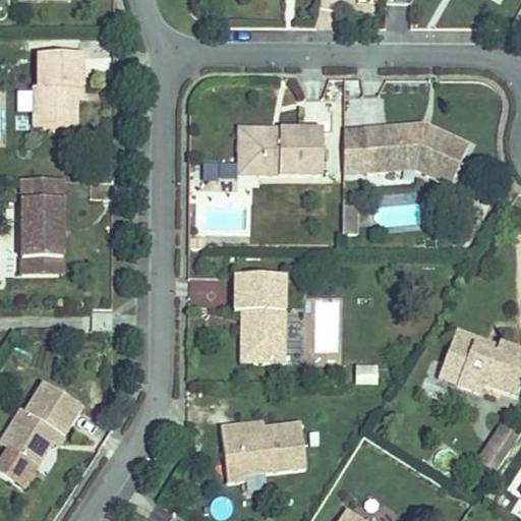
[(4,0),(5,14),(48,13),(47,0),(4,0)]
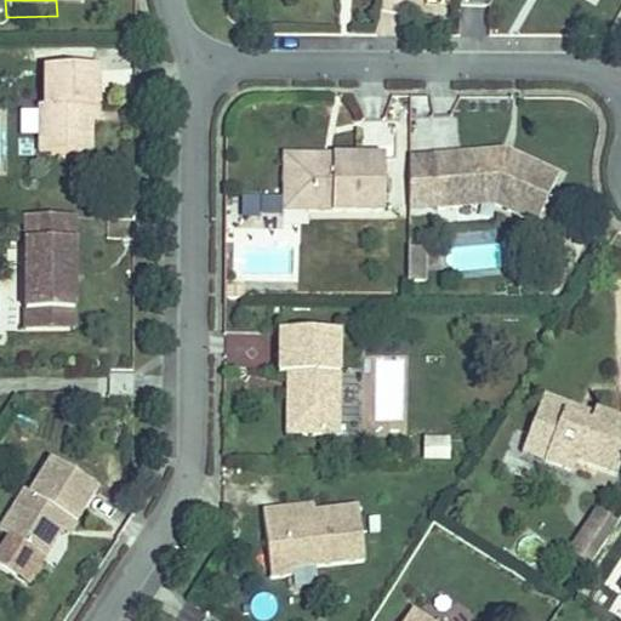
[(75,89),(24,86),(23,124),(17,124),(16,151),(7,151),(7,170),(60,172),(61,142),(73,142),(75,89)]
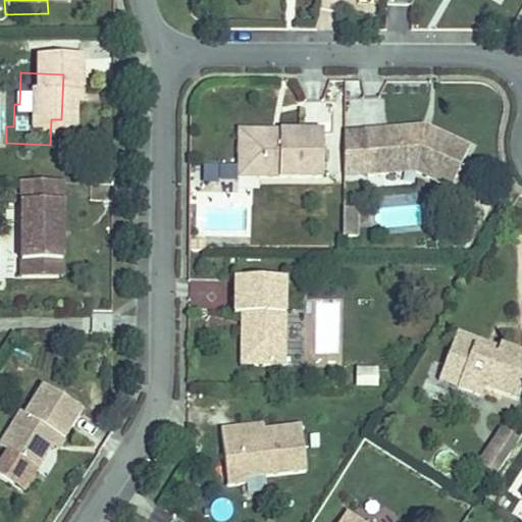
[(323,100),(321,127),(343,129),(345,102),(323,100)]
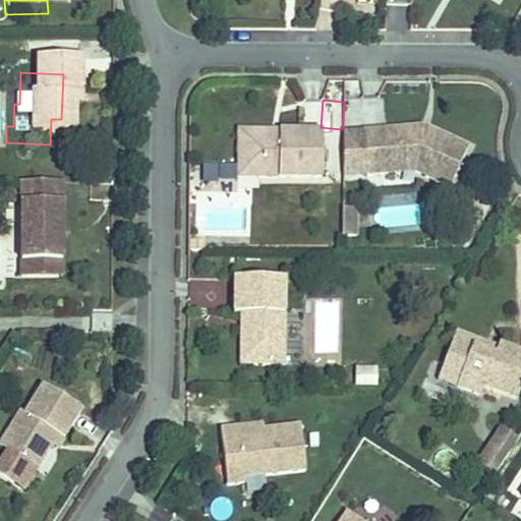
[(295,190),(296,143),(250,143),(250,155),(240,155),(240,143),(210,143),(210,180),(231,180),(231,190),(295,190)]
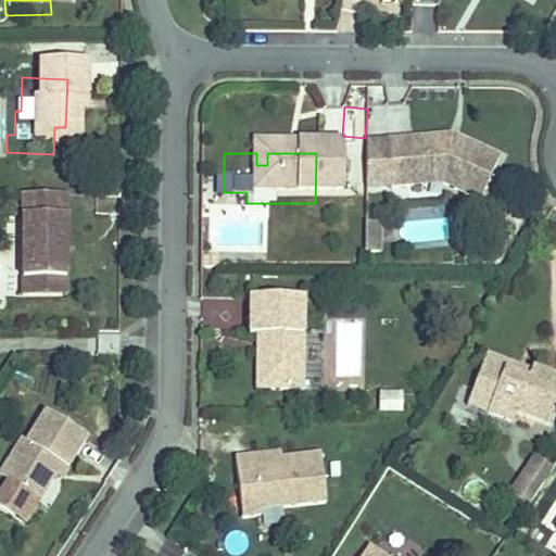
[(267,153),(256,153),(256,165),(267,165),(267,153)]
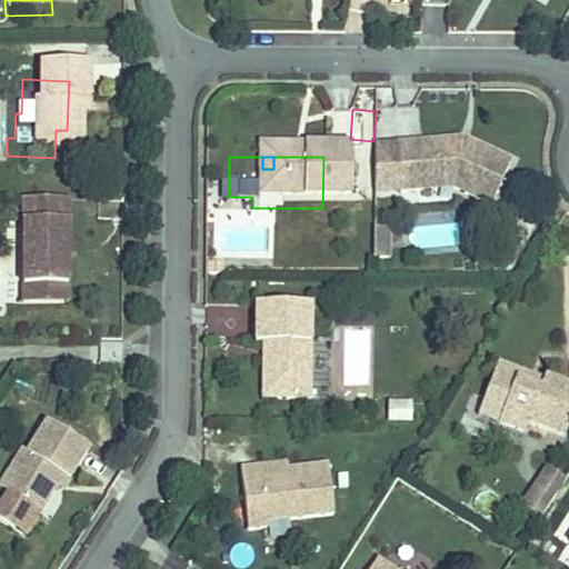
[(432,160),(369,161),(369,206),(382,206),(382,197),(418,198),(418,207),(426,207),(460,227),(480,187),(432,160)]
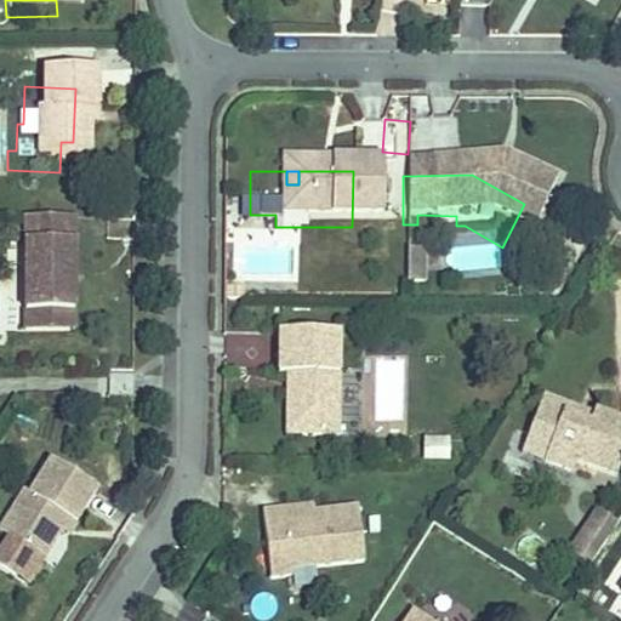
[(275,215),(250,215),(250,227),(275,227),(275,215)]
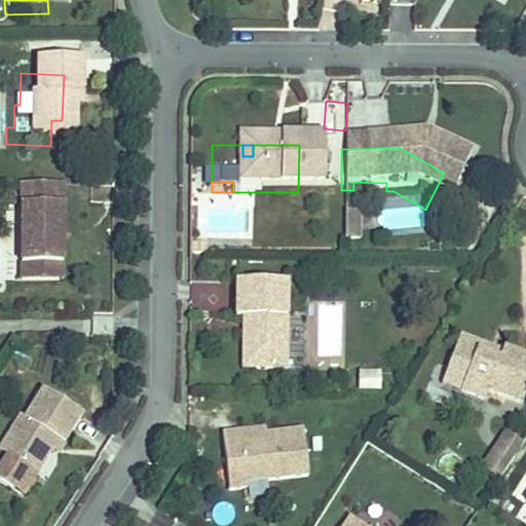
[(386,183),(353,182),(353,190),(386,191),(386,183)]
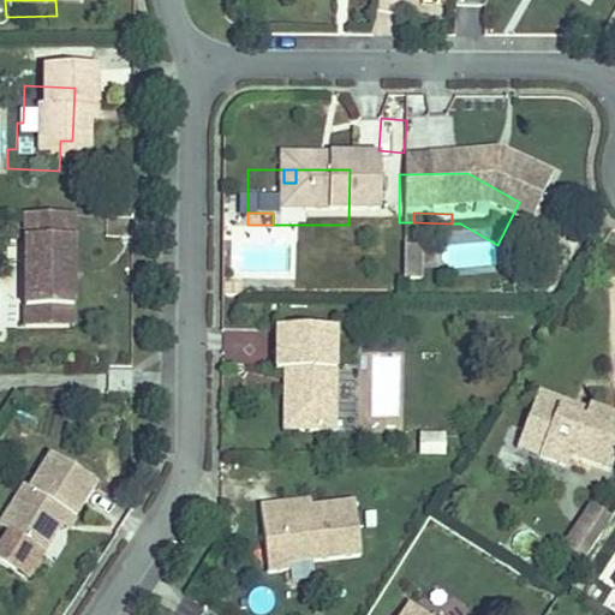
[(48,239),(0,239),(0,327),(48,328),(48,239)]
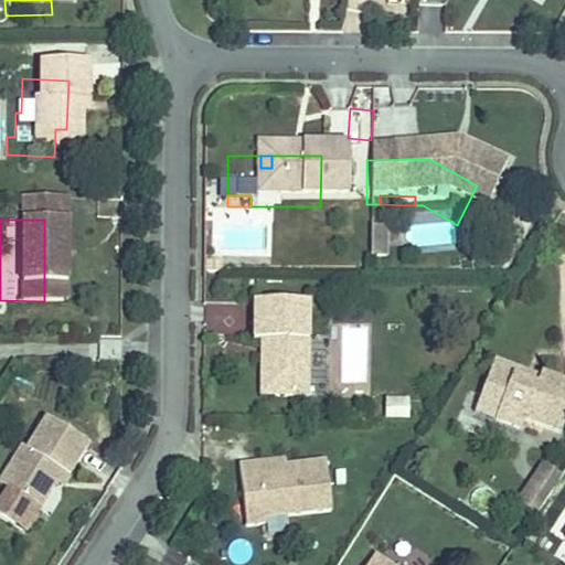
[(386,259),(386,230),(371,230),(371,259),(386,259)]
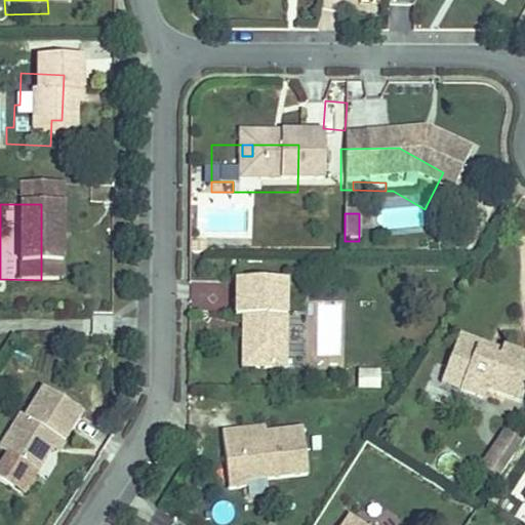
[(266,298),(215,298),(215,334),(223,334),(223,341),(227,341),(227,351),(223,351),(223,386),(266,386),(266,298)]
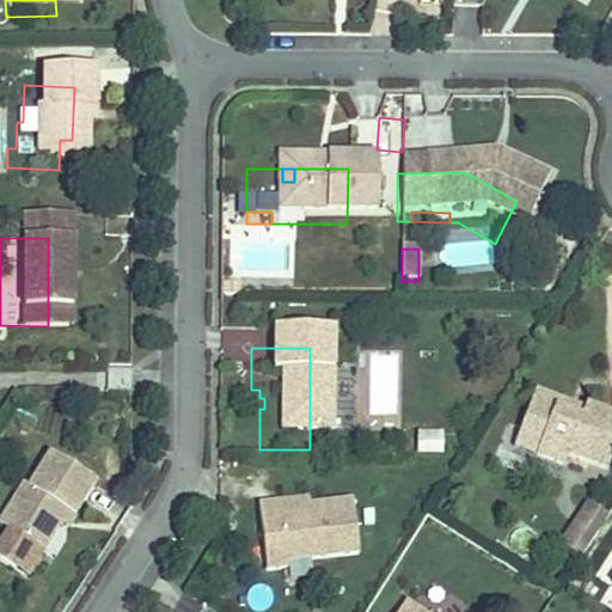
[(356,416),(359,379),(340,378),(336,415),(356,416)]
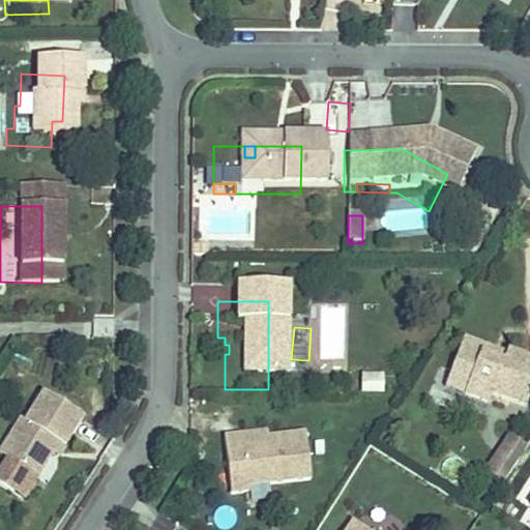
[(437,356),(423,395),(443,402),(440,412),(465,420),(467,411),(502,423),(517,380),(481,367),(480,371),(477,379),(464,374),(466,366),(437,356)]
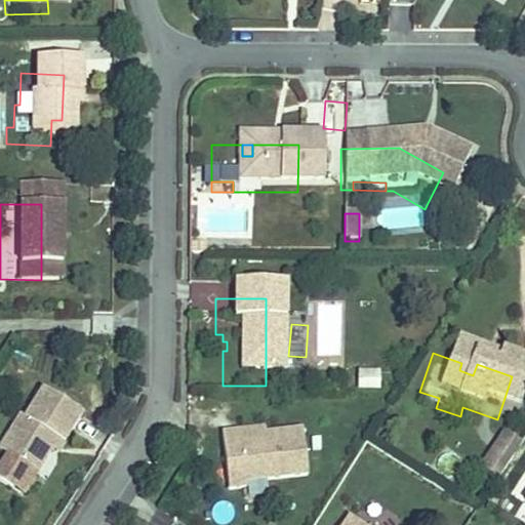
[(476,367),(461,363),(459,370),(473,375),(476,367)]
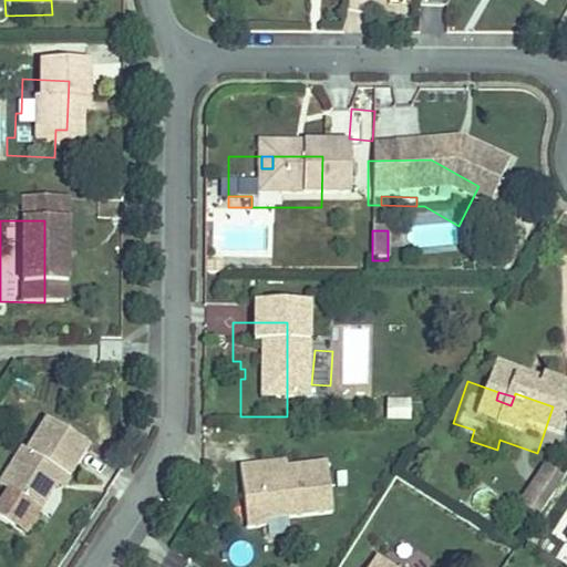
[(474,430),(453,423),(450,433),(471,441),(474,430)]
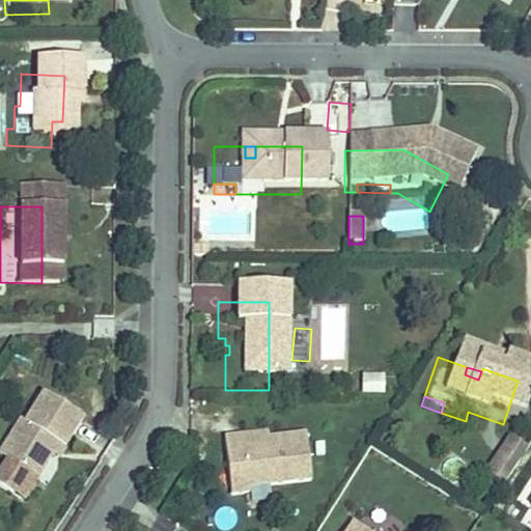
[(62,442),(17,410),(0,432),(0,490),(12,499),(33,469),(39,460),(46,465),(62,442)]
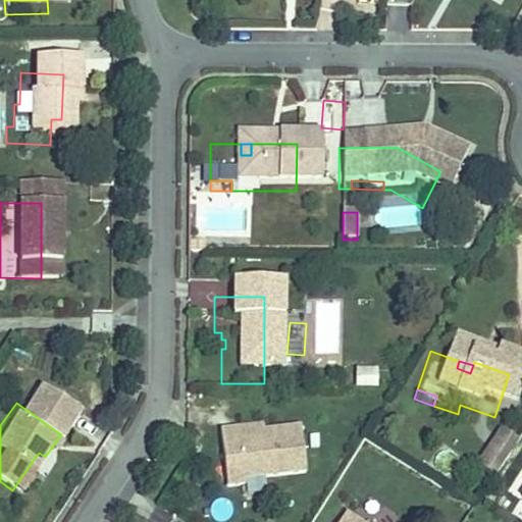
[(501,426),(480,464),(498,474),(519,436),(501,426)]
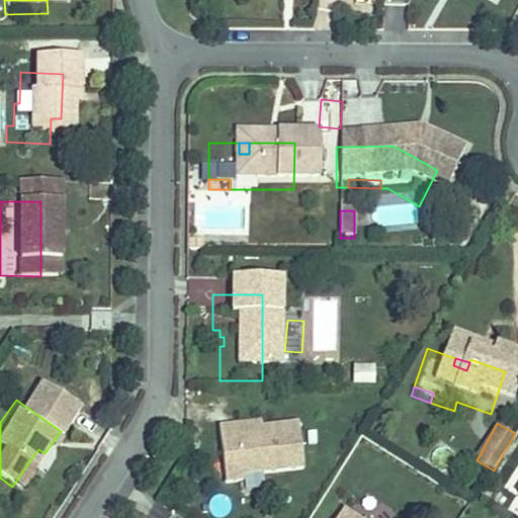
[(273,490),(273,447),(240,447),(217,447),(217,437),(198,437),(199,495),(220,495),(220,491),(273,490)]
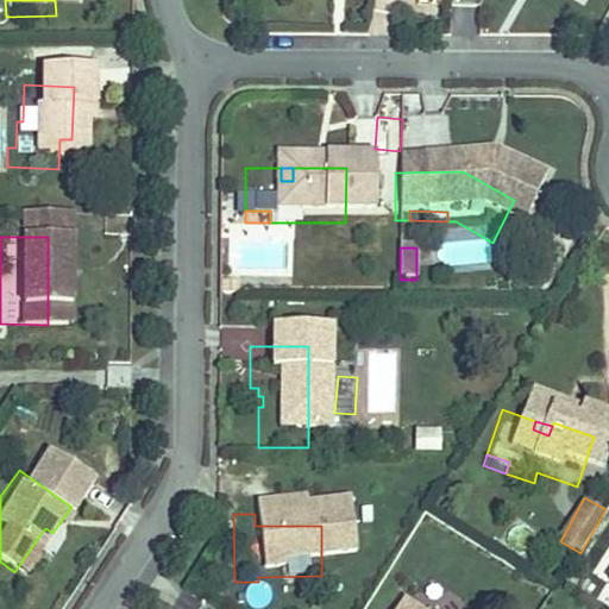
[(282,514),(255,514),(255,526),(282,526),(282,514)]
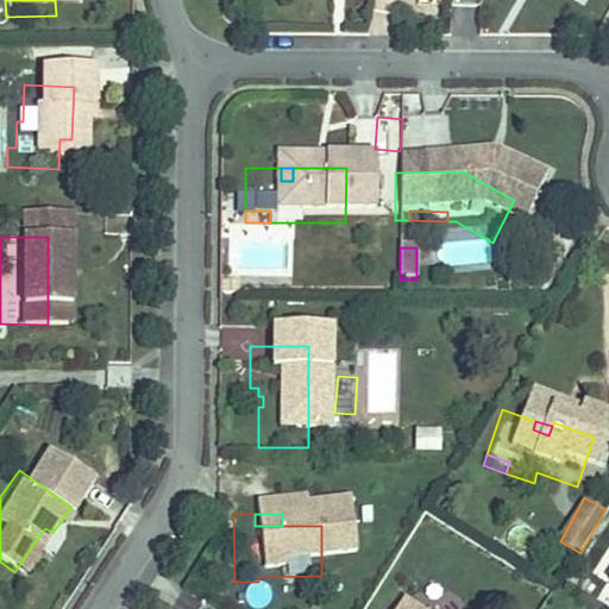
[(45,528),(38,538),(46,542),(52,533),(45,528)]
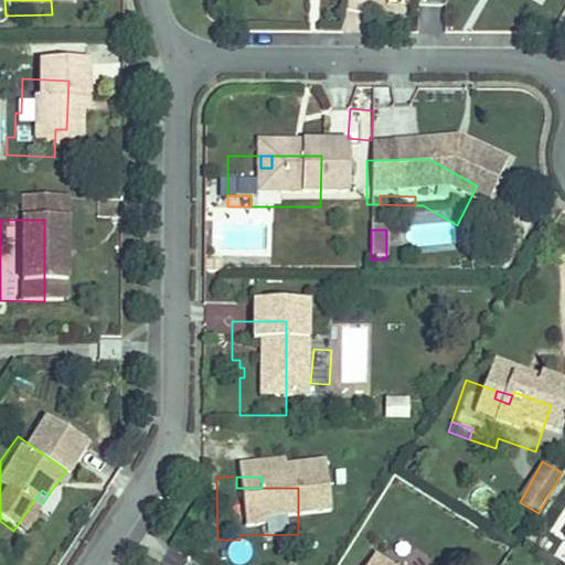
[(564,564),(564,539),(552,530),(531,562),(535,564),(564,564)]
